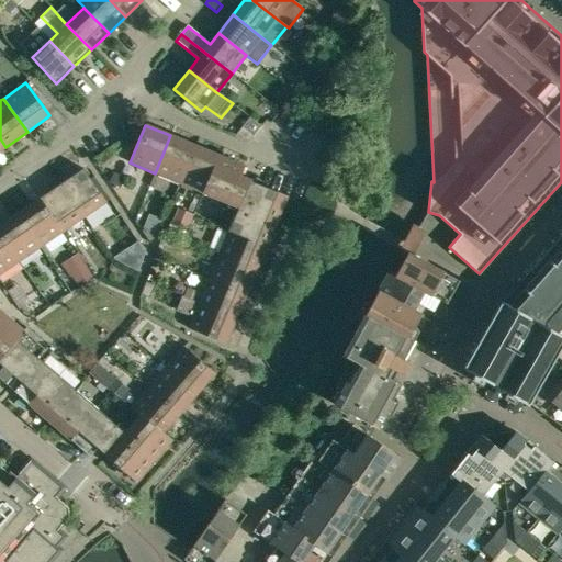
[(243,127),(235,136),(248,143),(254,136),(243,127)]
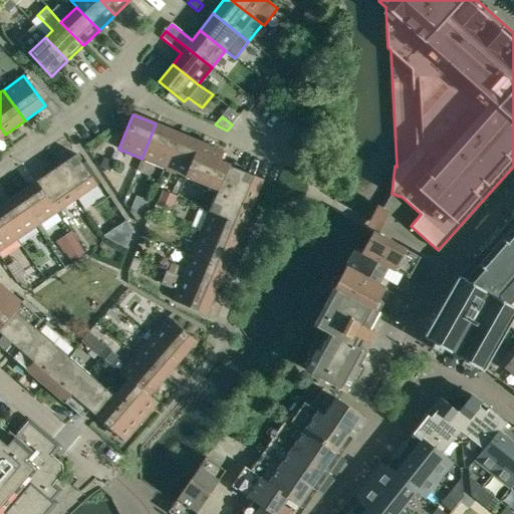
[(178,134),(156,123),(142,159),(164,168),(178,134)]
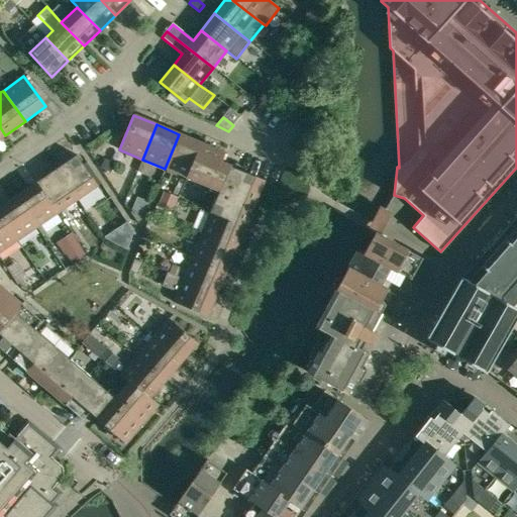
[(179,134),(165,169),(187,178),(201,143),(179,134)]
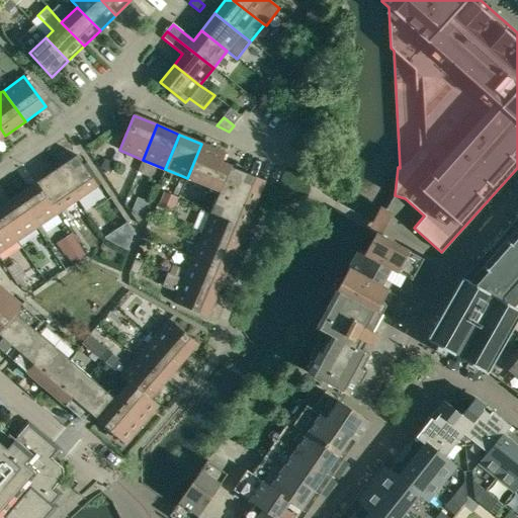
[(209,191),(218,195),(230,167),(221,163),(225,154),(201,144),(187,178),(210,188),(209,191)]
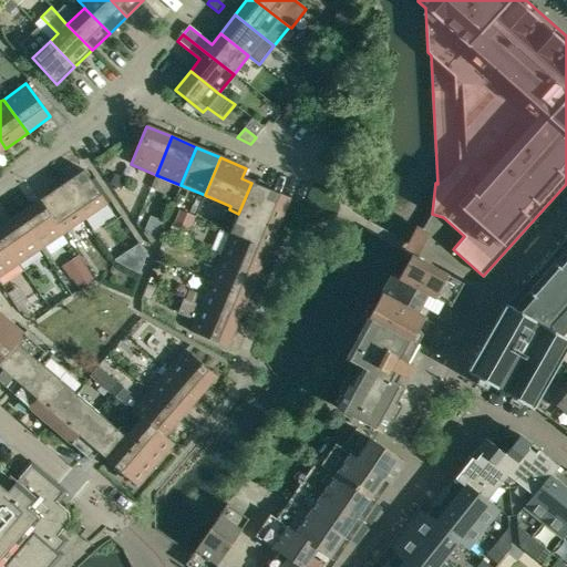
[(83,171),(61,186),(84,219),(106,204),(83,171)]
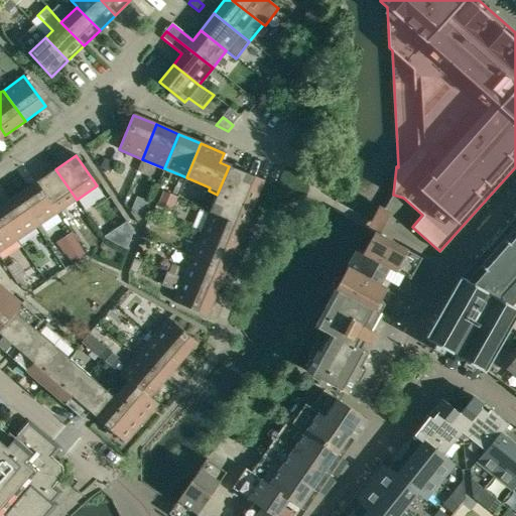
[(210,212),(244,227),(252,209),(263,180),(229,166),(217,195),(210,212)]
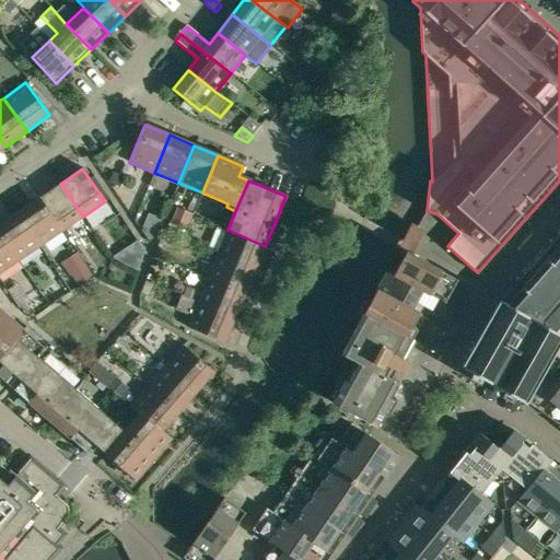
[(60,184),(38,198),(61,232),(83,217),(60,184)]
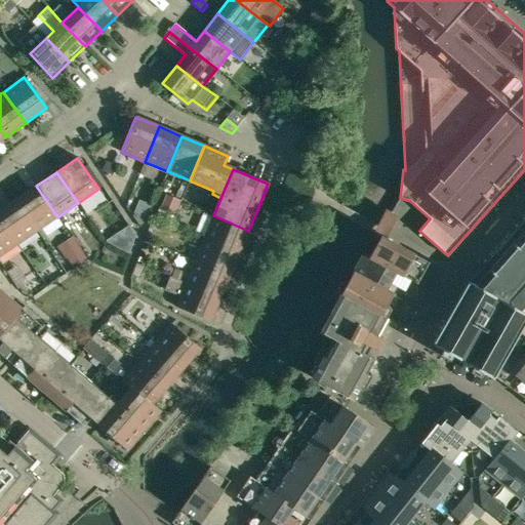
[(36,186),(15,200),(37,231),(57,217),(36,186)]
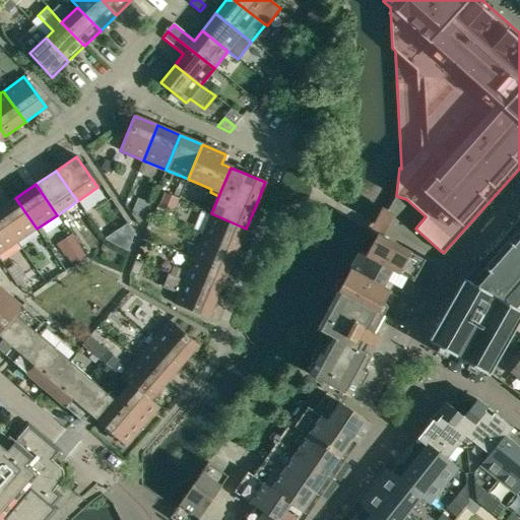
[(158,206),(172,211),(178,198),(165,192),(158,206)]
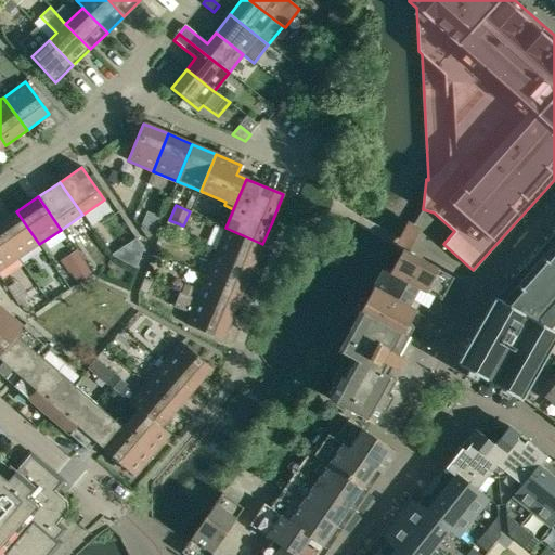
[(0,221),(0,232),(17,259),(39,244),(16,211),(0,221)]
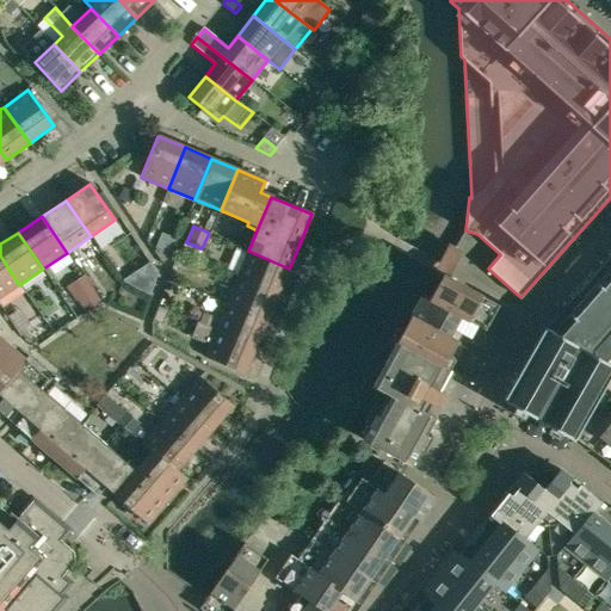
[(170,253),(176,238),(161,233),(155,247),(170,253)]
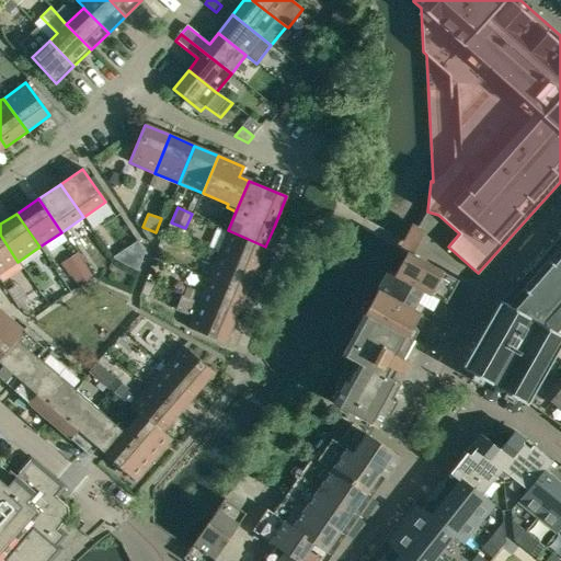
[(445,304),(446,304),(458,281),(411,255),(421,238),(421,237),(421,235),(421,233),(421,232),(420,231),(419,230),(418,229),(416,228),(414,228),(413,228),(412,229),(411,229),(410,230),(409,231),(402,244),(365,311),(364,312),(364,313),(330,376),(344,384),(333,404),(376,427),(399,384),(389,378),(393,369),(397,371),(398,371),(400,371),(401,371),(402,371),(403,370),(404,369),(405,368),(405,366),(405,365),(405,364),(405,363),(404,362),(403,361),(426,318),(444,307),(445,304)]
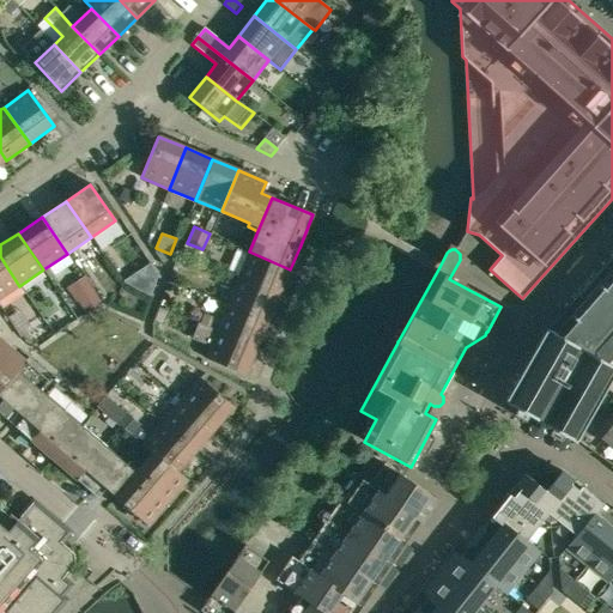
[(249,252),(238,278),(279,296),(290,269),(249,252)]
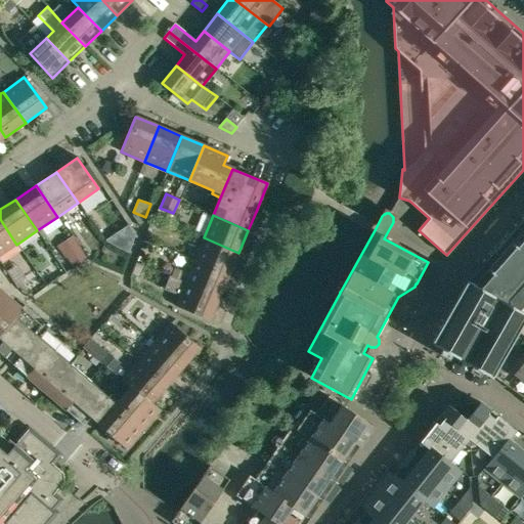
[(491,378),(492,377),(523,320),(523,313),(513,307),(498,299),(514,272),(518,275),(523,280),(523,217),(514,229),(468,281),(467,280),(431,344),(491,378)]
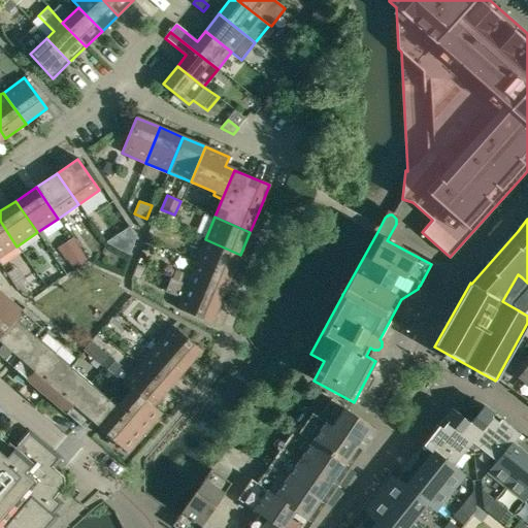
[(0,221),(0,258),(17,246),(0,221)]
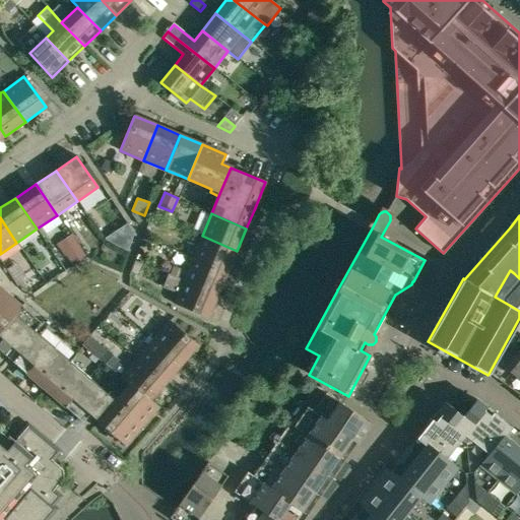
[(118,229),(129,245),(133,233),(126,223),(118,229)]
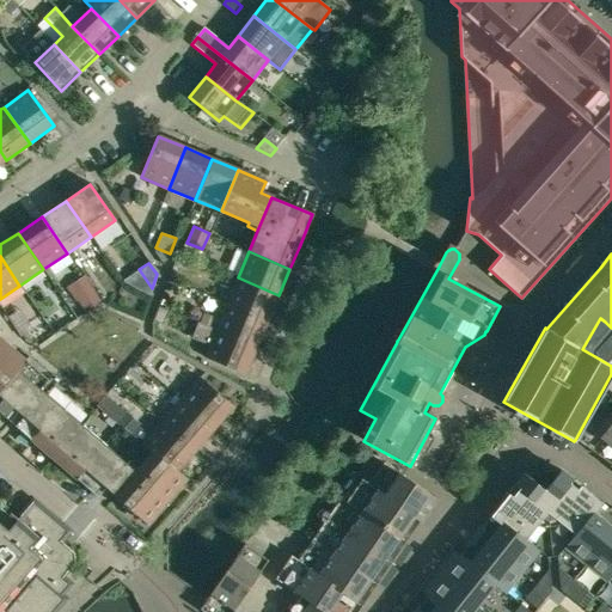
[(279,295),(238,277),(226,304),(268,322),(279,295)]
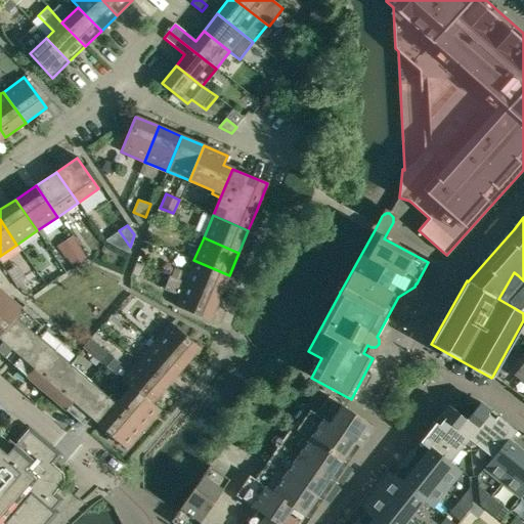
[(78,245),(64,254),(66,256),(73,267),(87,258),(78,245)]
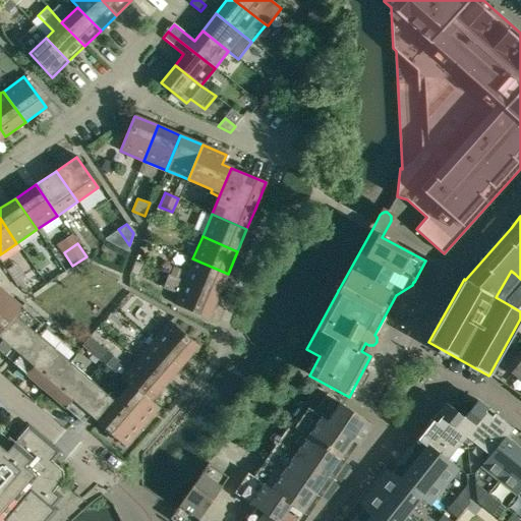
[(192,258),(183,281),(218,296),(228,274),(192,258)]
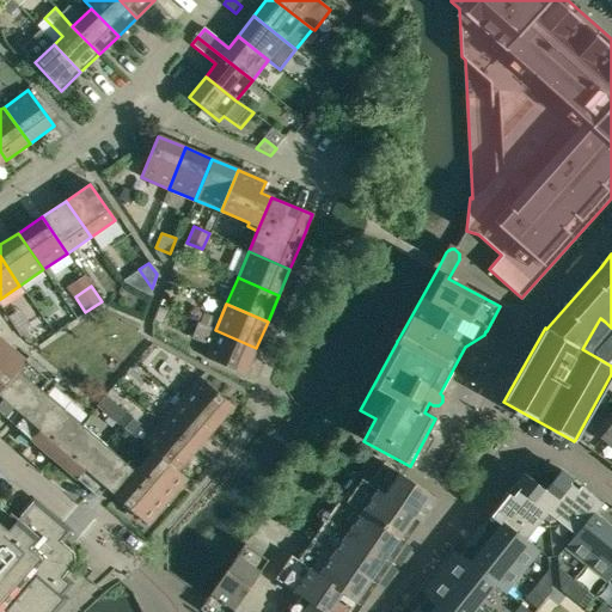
[(167,311),(158,307),(152,322),(161,325),(167,311)]
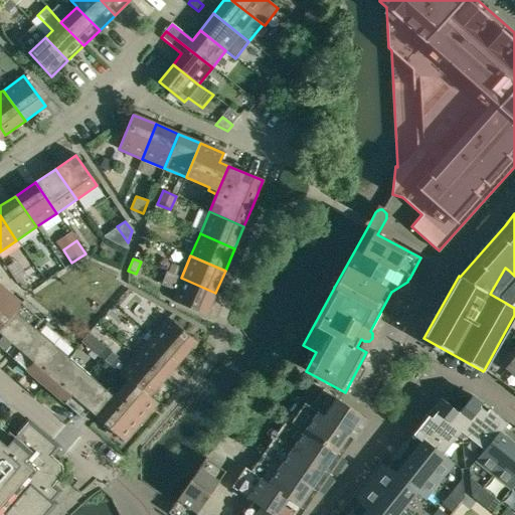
[(215,293),(181,278),(181,279),(166,273),(160,286),(175,292),(171,301),(206,316),(215,293)]
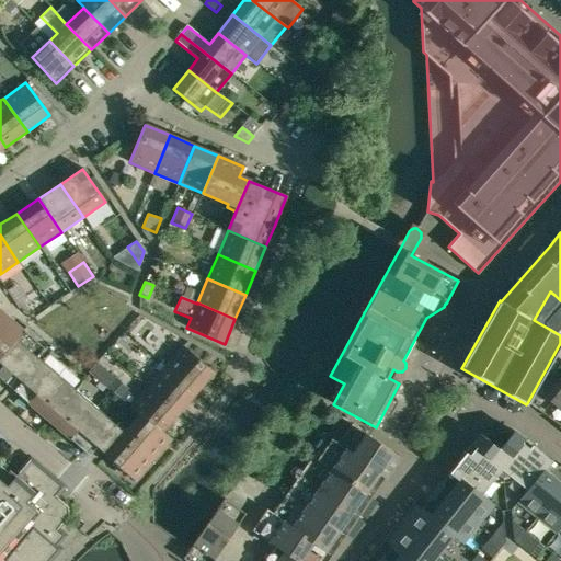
[(0,365),(1,367),(0,367),(0,380),(89,457),(96,448),(104,455),(135,482),(167,445),(158,437),(160,435),(138,415),(125,430),(118,423),(115,426),(36,357),(43,350),(0,311),(0,365)]
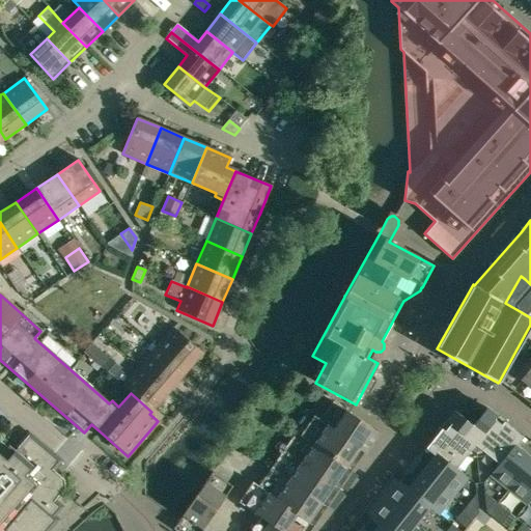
[(530,325),(499,382),(530,403),(529,404),(529,406),(530,401),(530,325)]
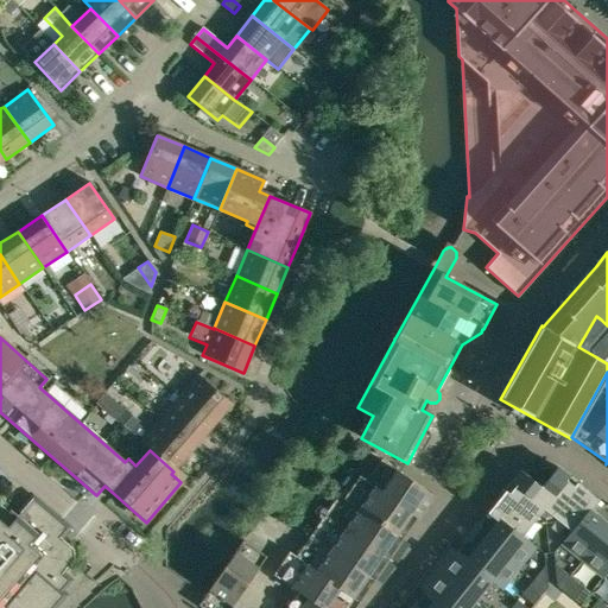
[(198,375),(179,398),(213,426),(232,404),(198,375)]
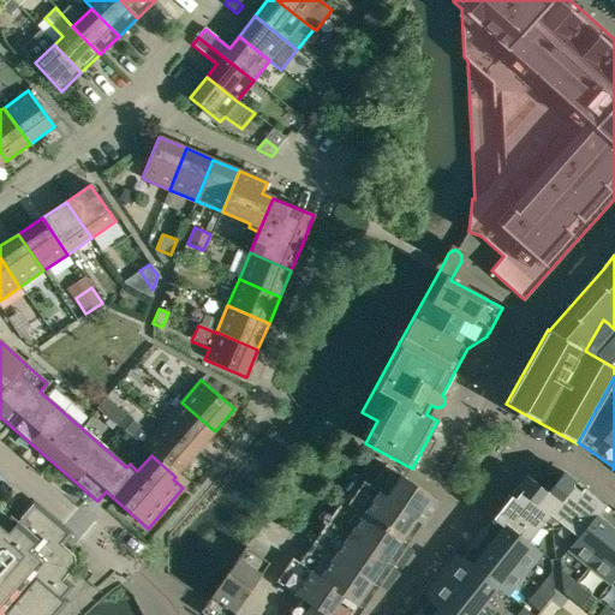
[(97,407),(118,425),(119,424),(132,435),(141,425),(107,396),(97,407)]
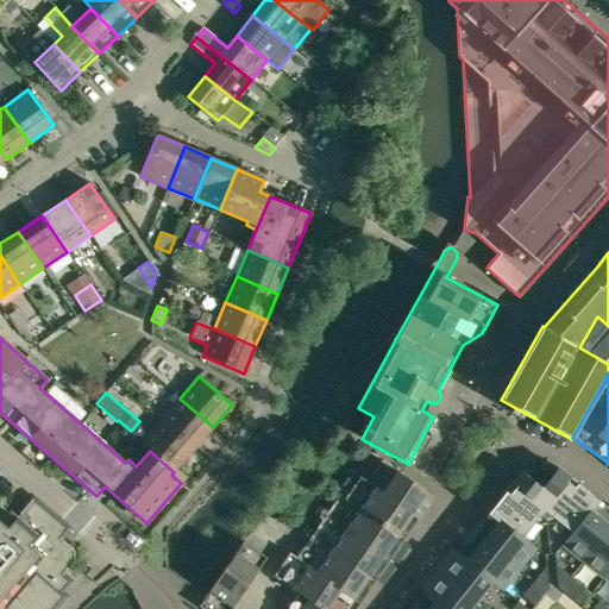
[(194,450),(213,427),(180,399),(161,420),(194,450)]
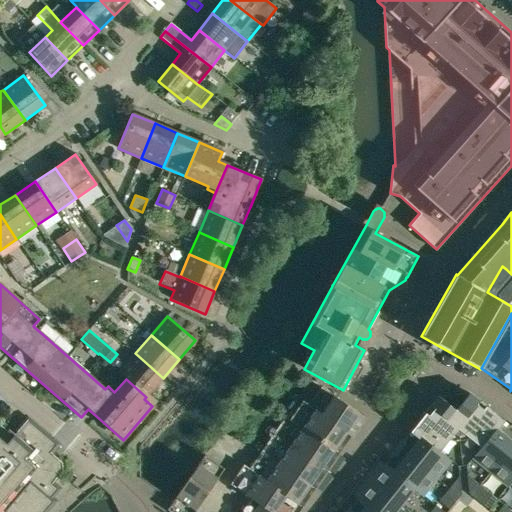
[(118,373),(126,379),(146,397),(163,378),(135,353),(118,373)]
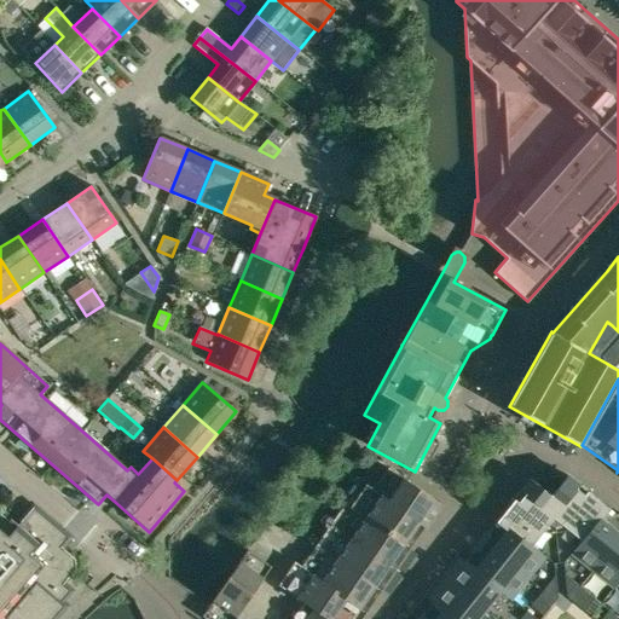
[(362,618),(440,504),(374,460),(300,567),(293,562),(277,586),(302,605),(291,618),(362,618)]
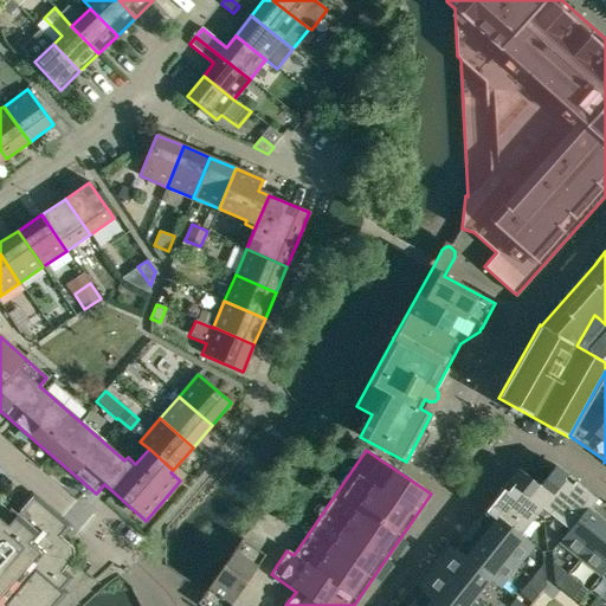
[(510,605),(547,560),(605,605),(605,507),(555,465),(553,468),(550,466),(523,470),(521,471),(520,470),(410,605),(510,605)]
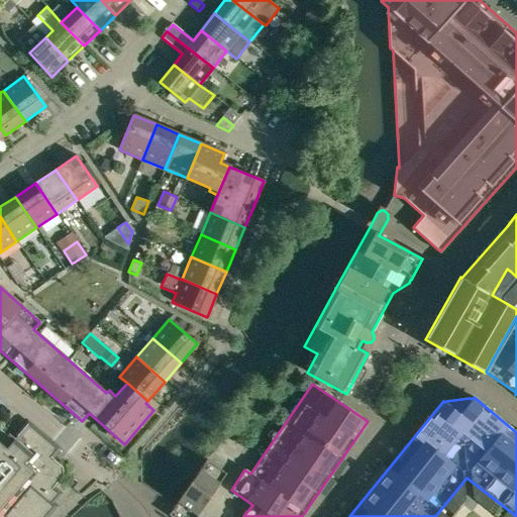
[(0,516),(38,516),(39,516),(44,516),(50,510),(49,504),(59,494),(53,489),(64,477),(63,469),(49,457),(57,449),(27,424),(6,448),(1,444),(7,436),(0,430),(0,516)]
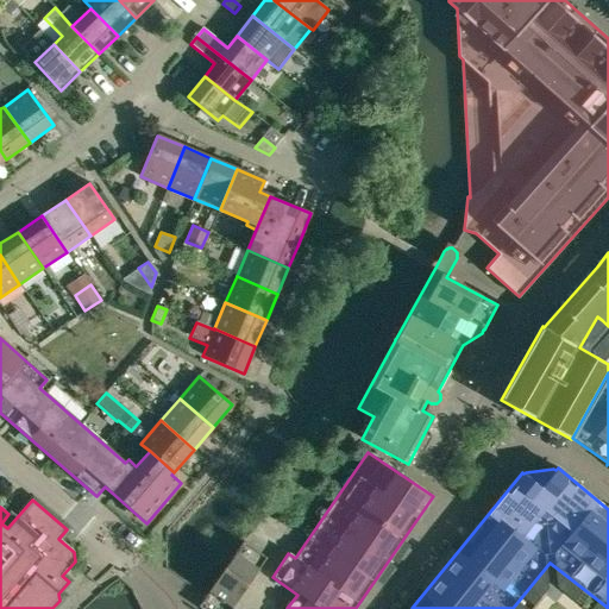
[(265,558),(242,542),(198,608),(199,608),(233,608),(232,608),(265,558)]
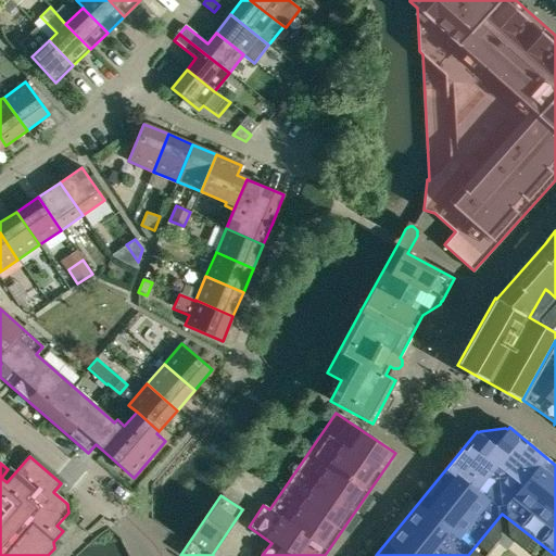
[(555,555),(502,514),(468,555),(555,555)]
